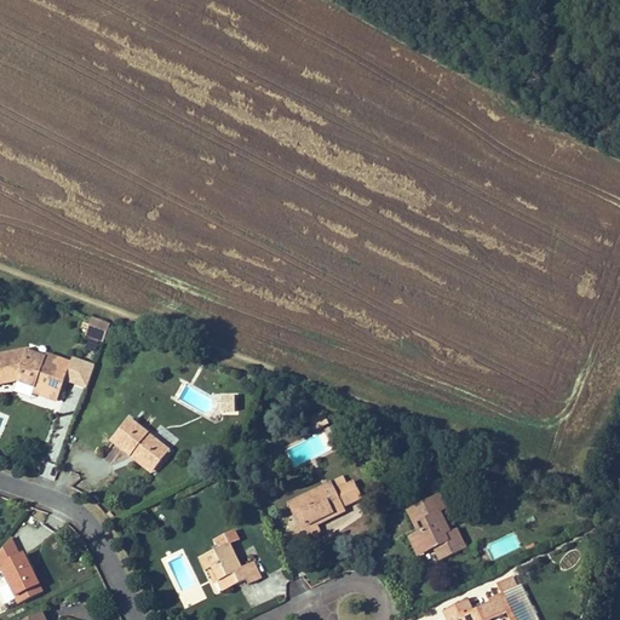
[(110,326),(92,320),(87,334),(104,342),(110,326)]
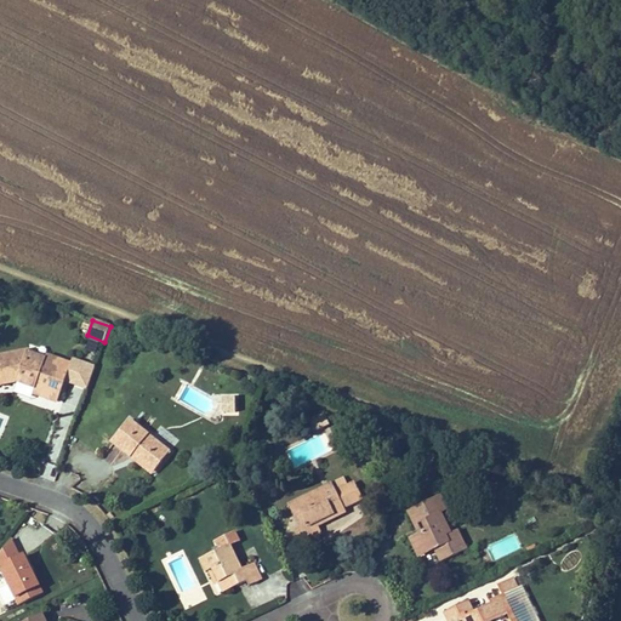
[(72,365),(47,355),(46,359),(28,353),(28,352),(0,357),(0,383),(17,381),(27,385),(30,386),(30,383),(36,386),(34,393),(58,402),(72,365)]
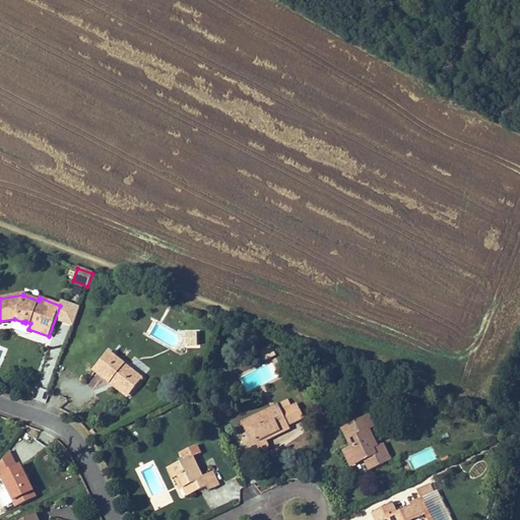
[(197,331),(186,331),(185,343),(197,344),(197,331)]
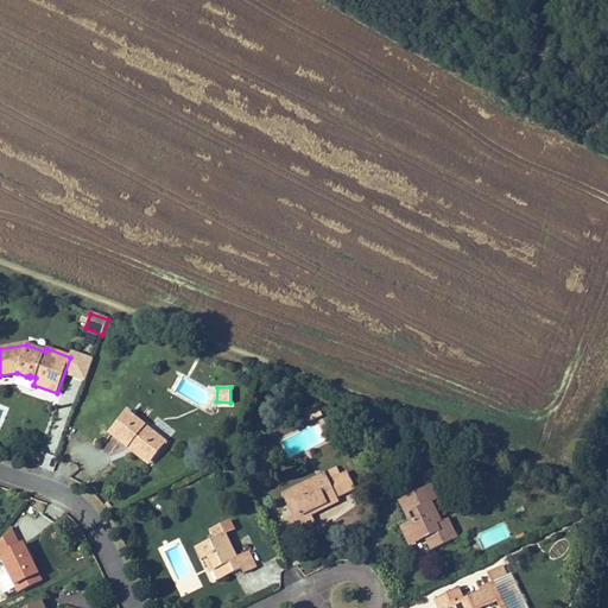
[(323,416),(318,406),(308,412),(312,422),(323,416)]
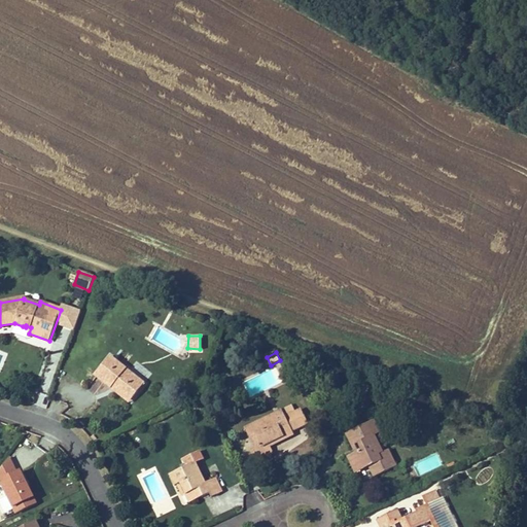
[(145,383),(110,356),(95,376),(111,388),(114,384),(133,398),(145,383)]
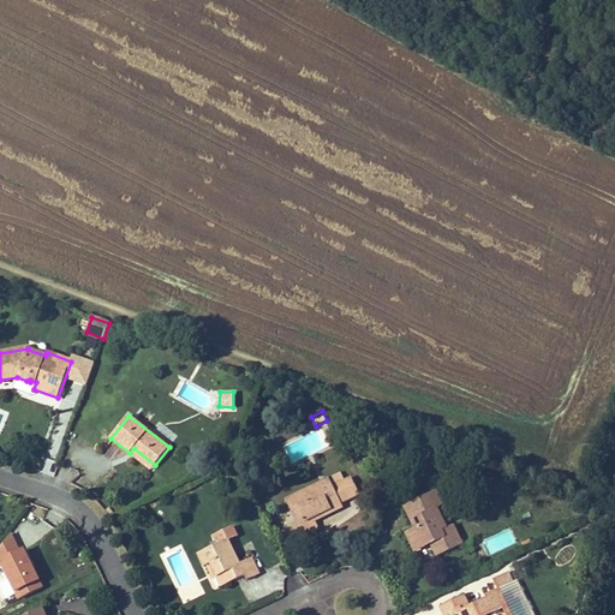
[(47,455),(57,458),(63,434),(53,431),(47,455)]
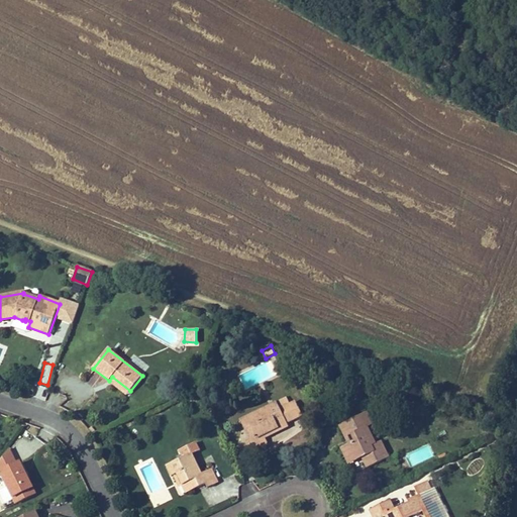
[(130,391),(112,377),(109,381),(127,395),(130,391)]
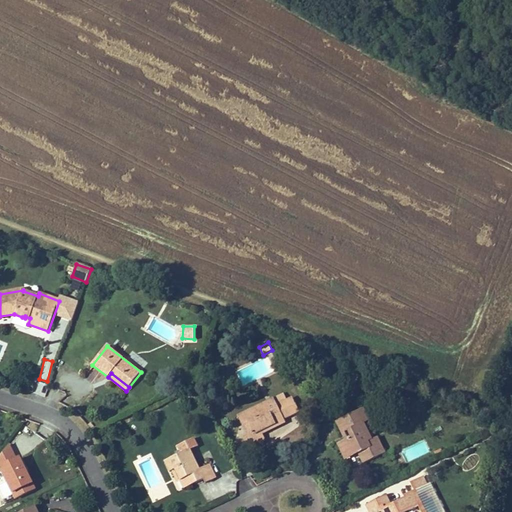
[(35,381),(34,397),(46,397),(47,382),(35,381)]
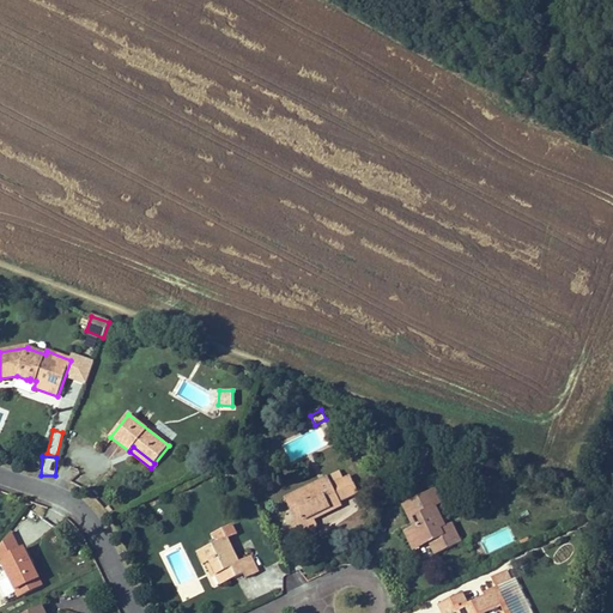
[(343,480),(339,472),(328,478),(313,485),(321,487),(331,483),(332,485),(343,480)]
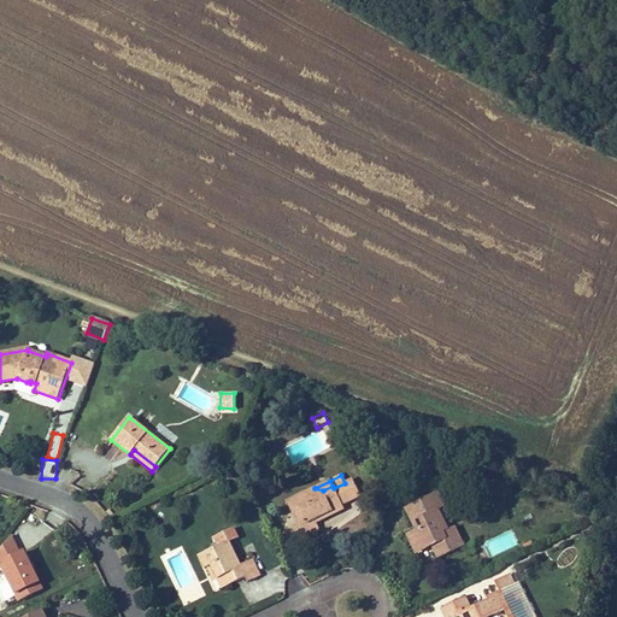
[(360,495),(353,480),(345,483),(353,500),(360,495)]
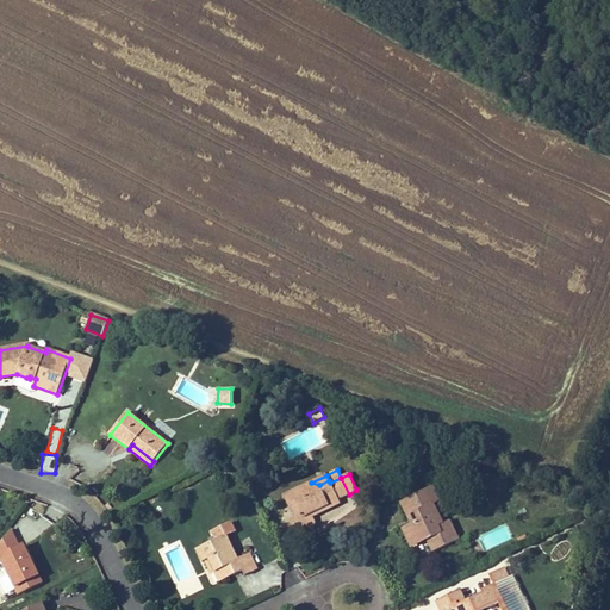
[(341,478),(330,483),(329,480),(319,485),(311,483),(291,493),(287,502),(296,505),(302,517),(296,520),(291,522),(297,535),(317,524),(312,516),(311,514),(322,508),(323,511),(340,503),(338,499),(349,495),(341,478)]
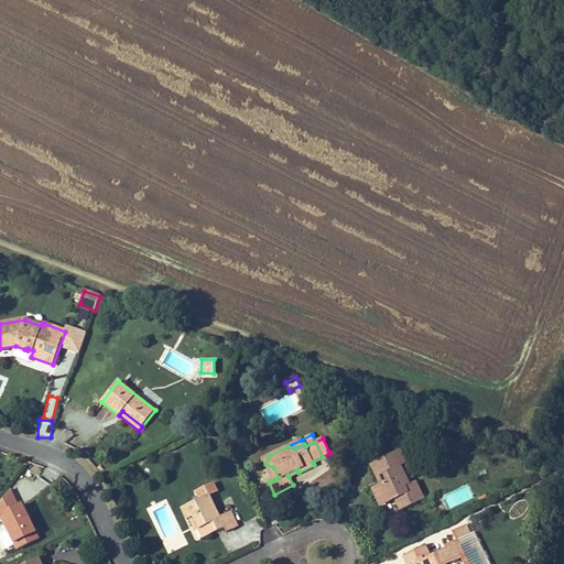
[(407,464),(400,451),(377,462),(387,481),(383,483),(378,486),(386,500),(391,497),(396,500),(399,498),(404,509),(424,499),(415,481),(405,487),(397,469),(407,464)]
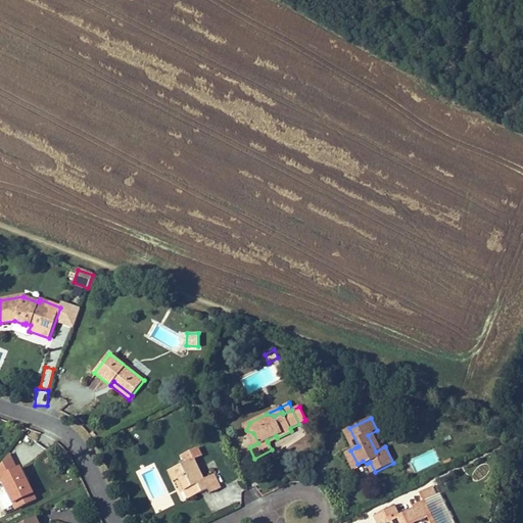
[(359,446),(349,428),(347,429),(355,447),(359,446)]
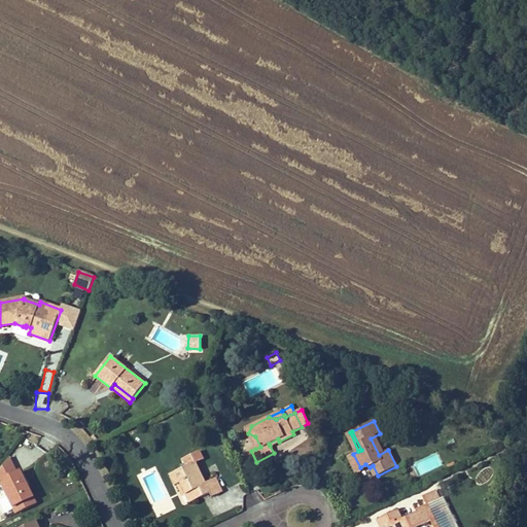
[(260,447),(255,436),(248,433),(255,449),(260,447)]
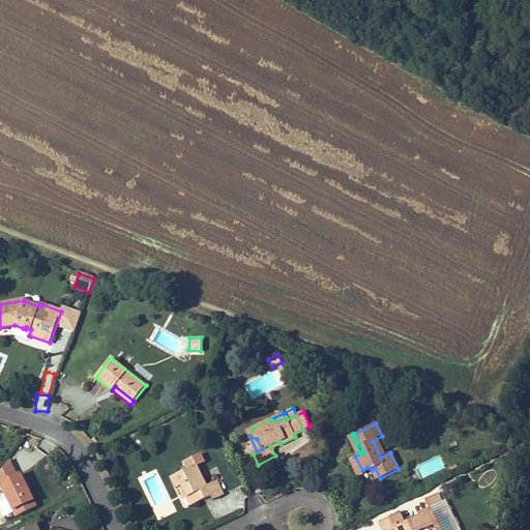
[(201,474),(197,466),(205,462),(201,453),(184,462),(187,470),(171,477),(176,489),(179,487),(181,486),(187,498),(190,496),(194,504),(211,496),(213,500),(222,496),(214,482),(207,486),(204,479),(201,480),(199,475),(201,474)]
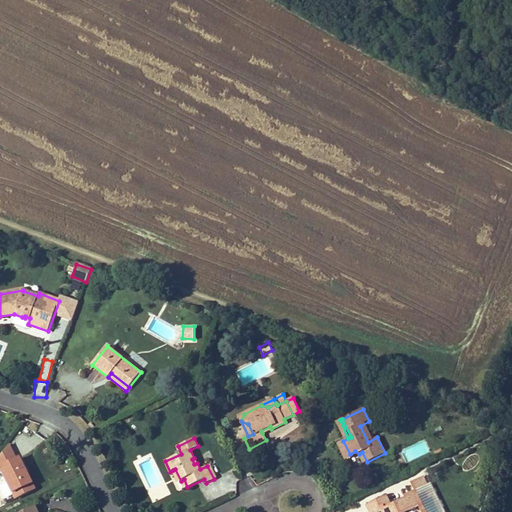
[(0,462),(15,497),(38,488),(22,453),(17,455),(13,447),(0,452),(0,462)]
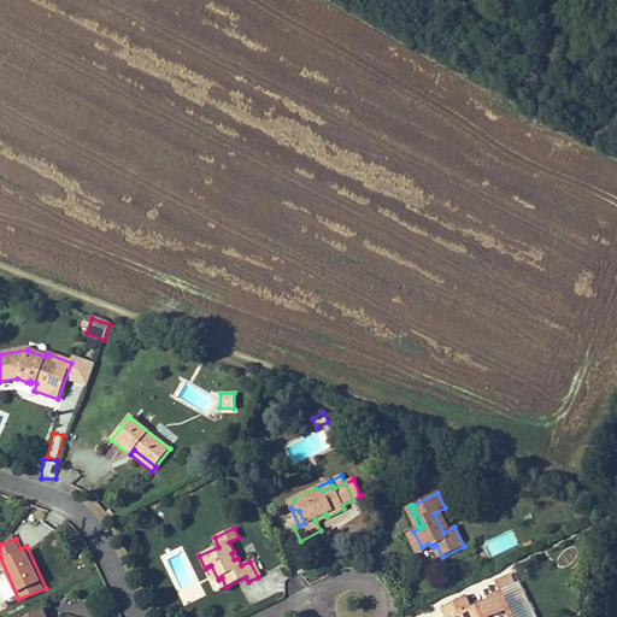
[(527,551),(535,547),(533,541),(524,546),(527,551)]
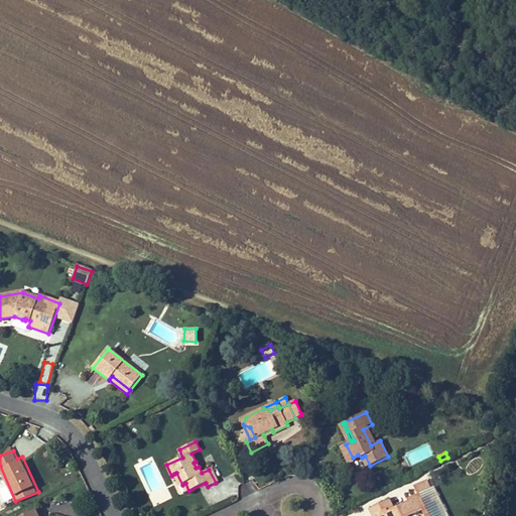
[(219,482),(212,468),(209,470),(216,483),(219,482)]
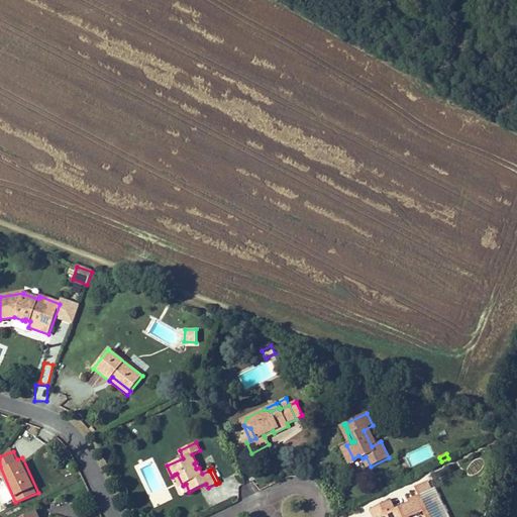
[(431,490),(427,482),(414,488),(418,496),(424,493),(431,490)]
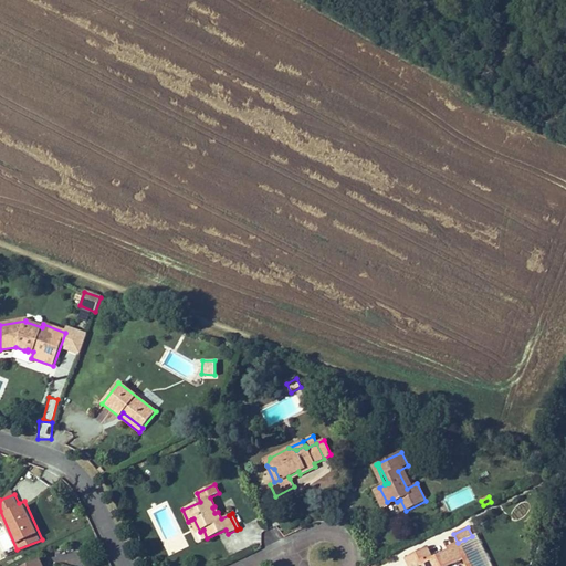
[(492,565),(477,534),(472,536),(464,540),(458,543),(457,544),(464,559),(467,565),(492,565)]
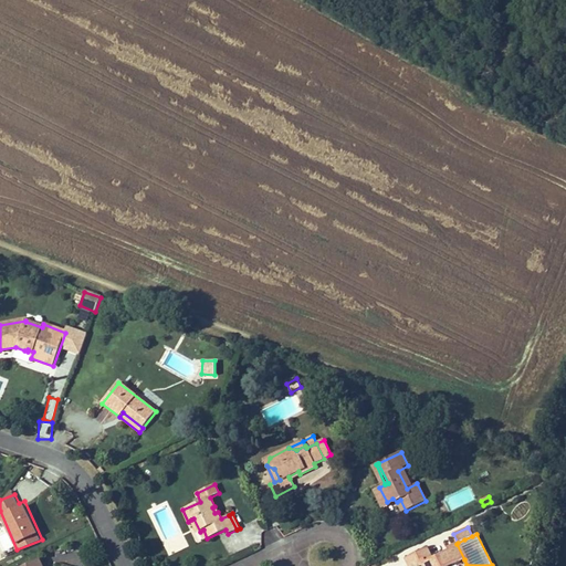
[(449,565),(464,559),(457,544),(447,548),(448,551),(432,558),(426,562),(425,559),(410,565),(449,565)]
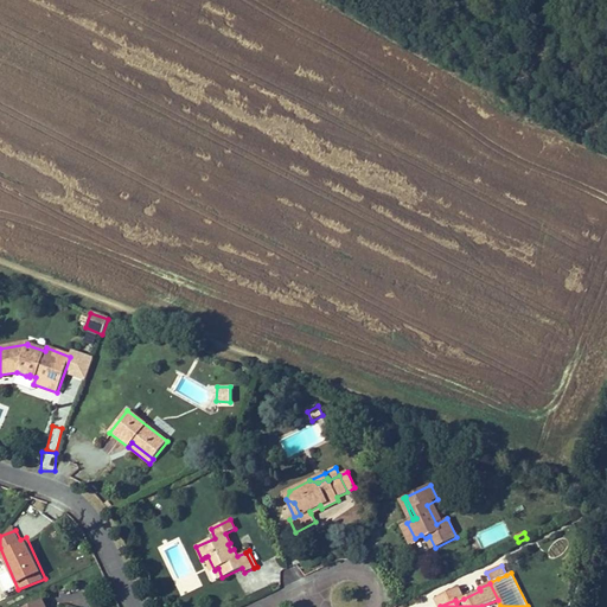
[(464,599),(458,588),(435,600),(439,606),(440,606),(455,600),(457,602),(464,599)]
